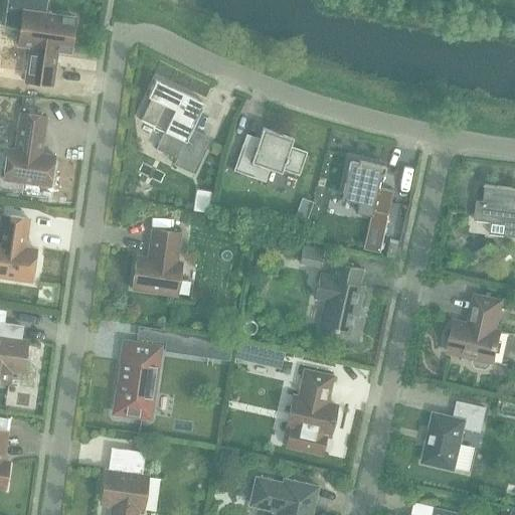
[(56,51),(68,53),(73,17),(44,13),(45,0),(7,0),(4,25),(19,28),(17,45),(29,47),(24,81),(51,86),(56,51)]
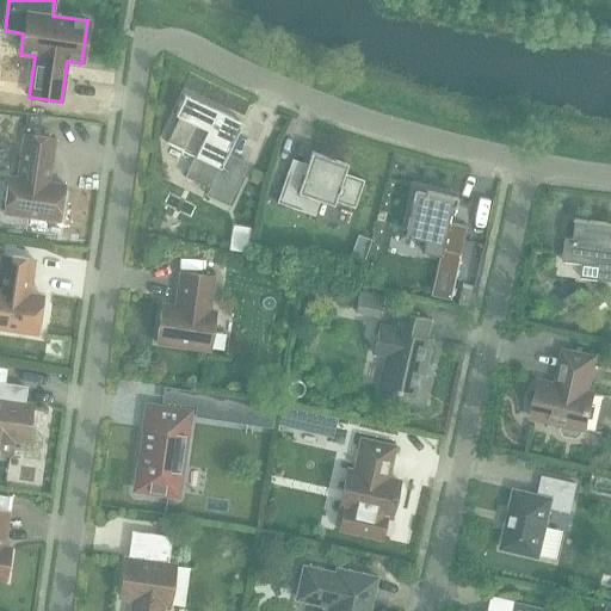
[(241,124),(242,123),(183,94),(183,96),(183,97),(174,115),(187,122),(176,146),(166,141),(165,142),(193,156),(184,177),(208,189),(205,195),(229,207),(244,178),(229,171),(224,158),(241,124)]
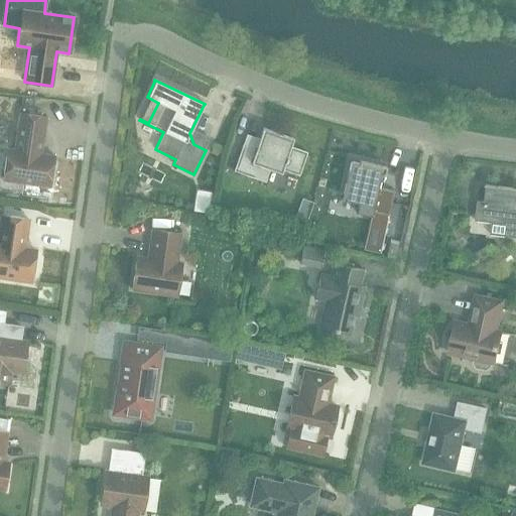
[(54,155),(40,153),(46,117),(19,113),(13,150),(6,149),(2,180),(49,187),(54,155)]
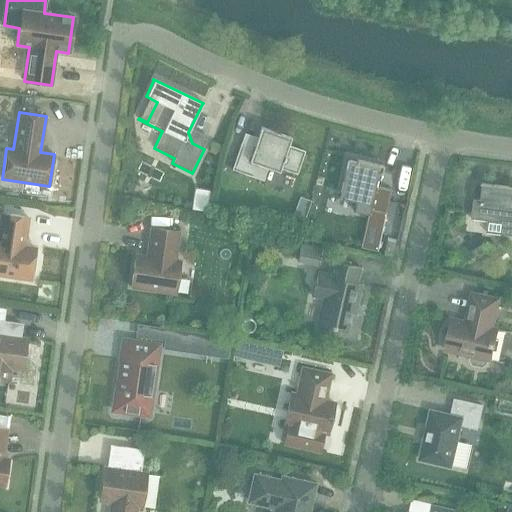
[(296,174),(304,151),(288,145),(291,137),(261,127),(260,128),(261,128),(254,148),(240,143),(231,170),(263,181),(267,168),(278,172),(279,168),(296,174)]
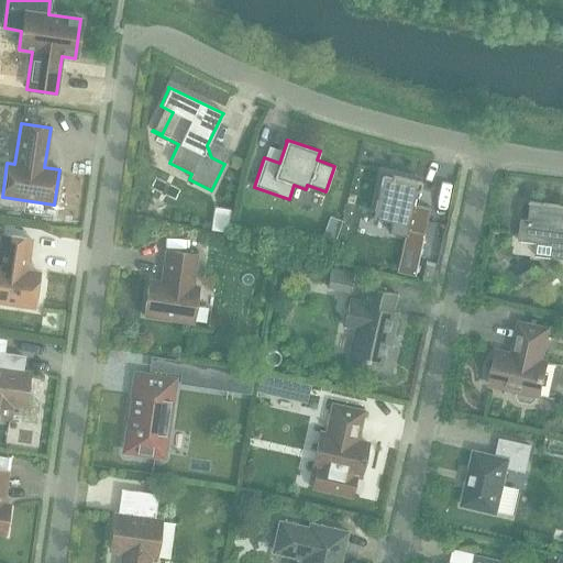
[(419,190),(420,181),(392,176),(392,178),(382,176),(373,218),(392,222),(389,232),(405,235),(406,231),(423,235),(429,208),(414,205),(417,190),(419,190)]
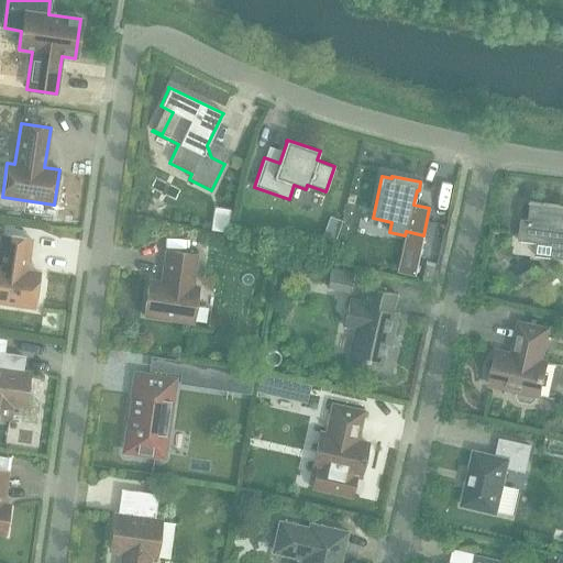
[(216,216),(232,217),(233,195),(217,194),(216,216)]
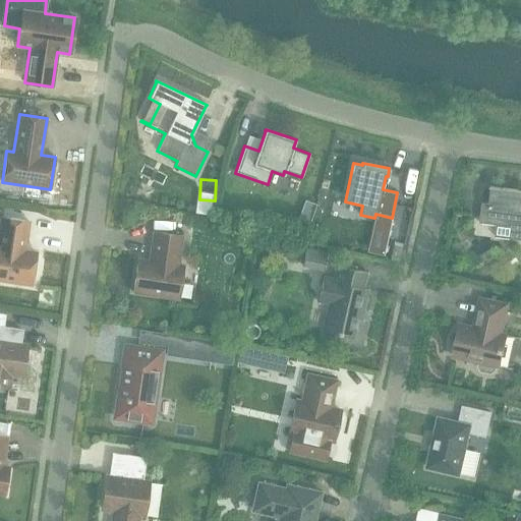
[(520,192),(517,192),(518,190),(490,186),(490,187),(491,187),(489,204),(482,203),(479,223),(497,225),(495,236),(520,239),(520,192)]
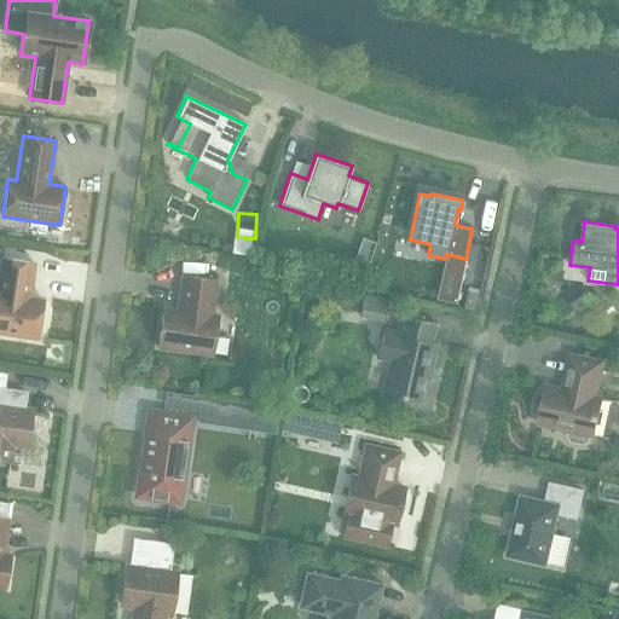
[(42,300),(28,299),(34,264),(1,259),(0,266),(0,333),(38,339),(42,300)]
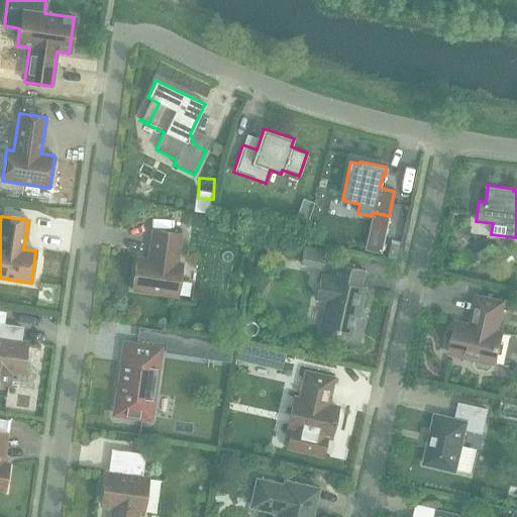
[(182,265),(176,264),(180,234),(152,230),(148,260),(136,257),(131,290),(177,296),(182,265)]
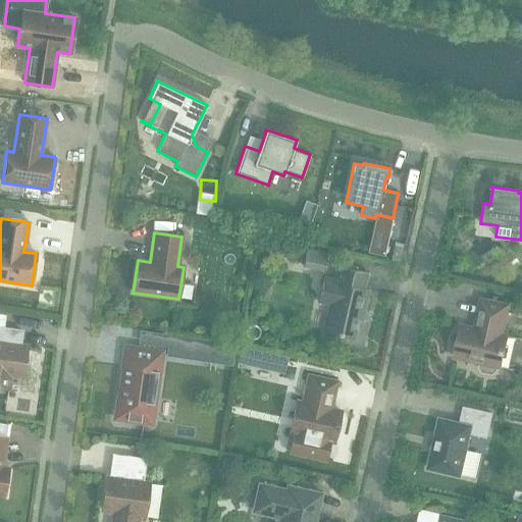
[(368,290),(363,289),(366,272),(336,266),(333,279),(323,277),(318,302),(330,305),(327,315),(326,314),(322,331),(353,338),(359,310),(363,310),(368,290)]
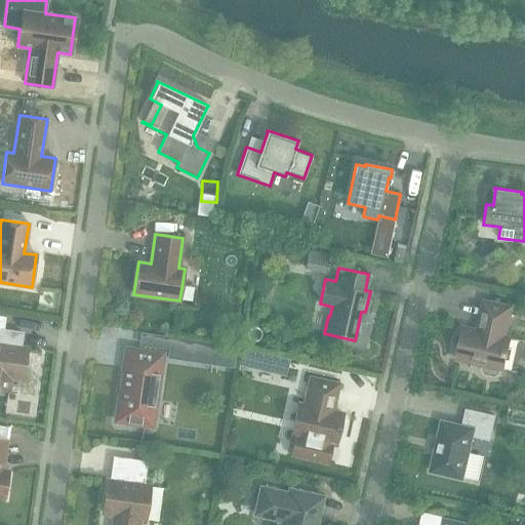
[(511,337),(505,336),(511,307),(484,300),(477,330),(462,327),(456,359),(483,365),(482,368),(485,373),(495,375),(500,372),(500,369),(503,369),(511,337)]
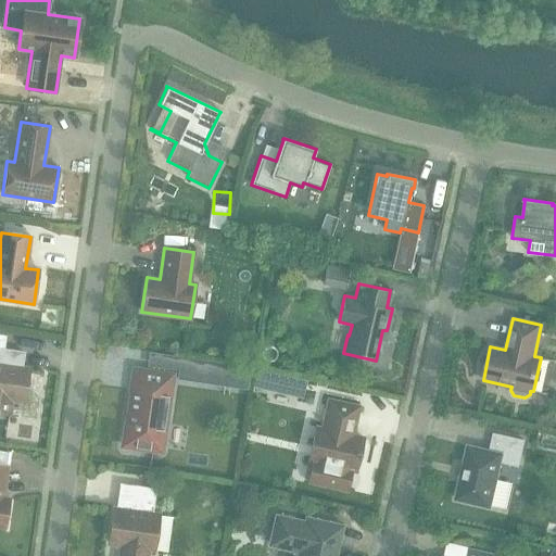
[(11,400),(24,402),(28,368),(1,364),(3,349),(0,348),(0,413),(9,414),(11,400)]
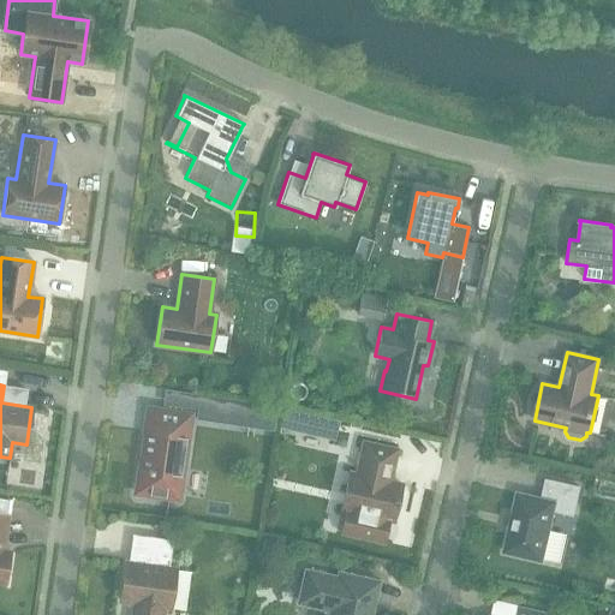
[(294,401),(288,424),(317,433),(323,410),(294,401)]
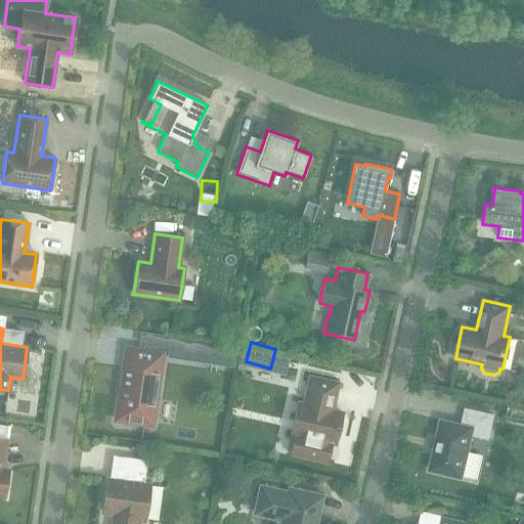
[(148,425),(151,423),(162,353),(126,348),(123,369),(124,369),(120,398),(119,398),(116,418),(118,421),(148,425)]
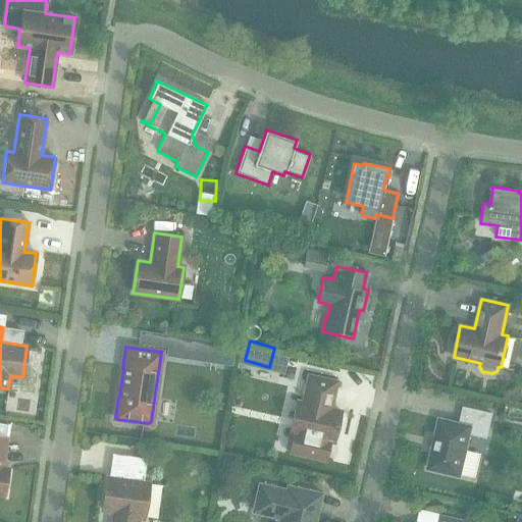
[(296,401),(289,432),(293,433),(305,436),(301,454),(299,454),(299,455),(325,461),(329,441),(333,442),(341,411),(330,409),(336,381),(308,375),(302,402),(296,401)]
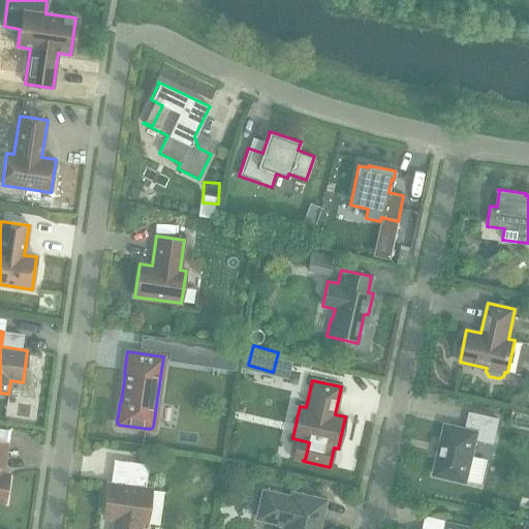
[(475,438),(493,442),(498,419),(470,412),(466,429),(445,424),(434,474),(466,481),(475,438)]
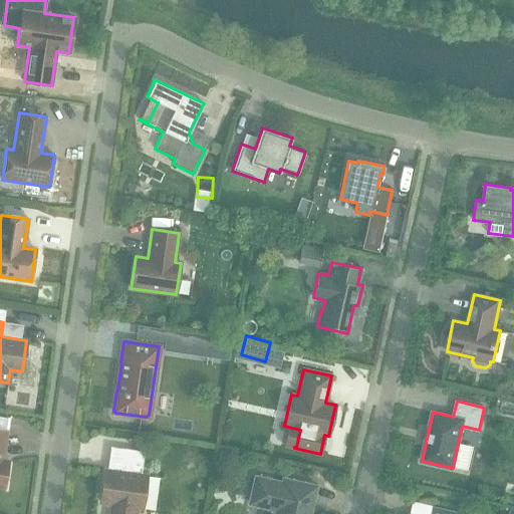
[(0,487),(5,488),(8,462),(1,461),(6,430),(0,429),(0,487)]
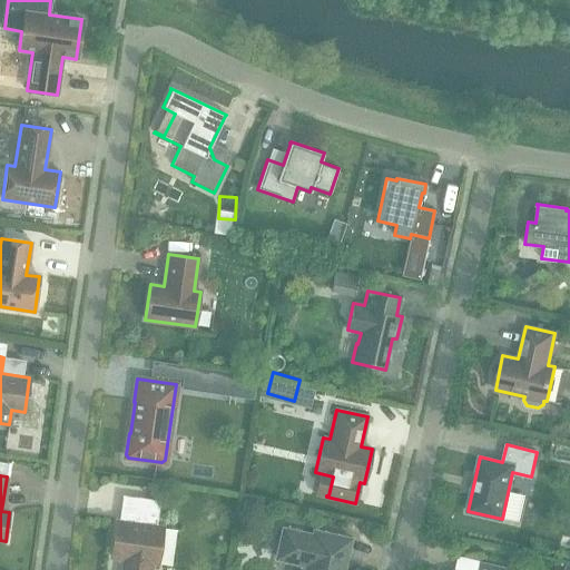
[(163,528),(156,527),(159,501),(144,499),(140,526),(116,521),(110,557),(124,559),(121,569),(147,569),(148,562),(157,563),(163,528)]
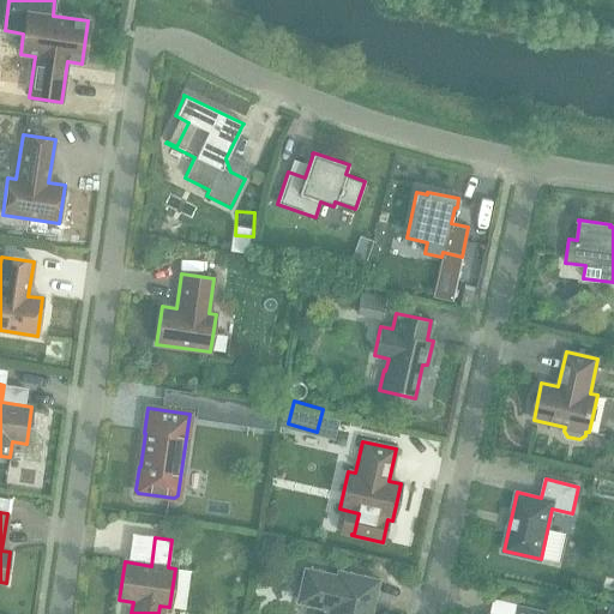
[(338,573),(337,578),(305,571),(300,595),(332,602),(329,613),(368,613),(375,582),(338,573)]
